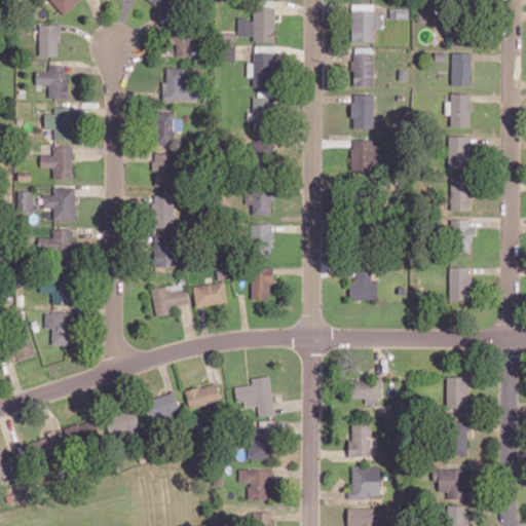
[(79,0),(50,0),(64,14),(79,0)]
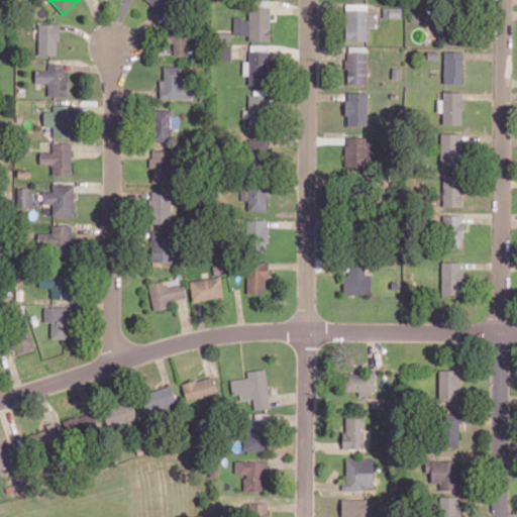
[(146,0),(163,14),(175,0),(146,0)]
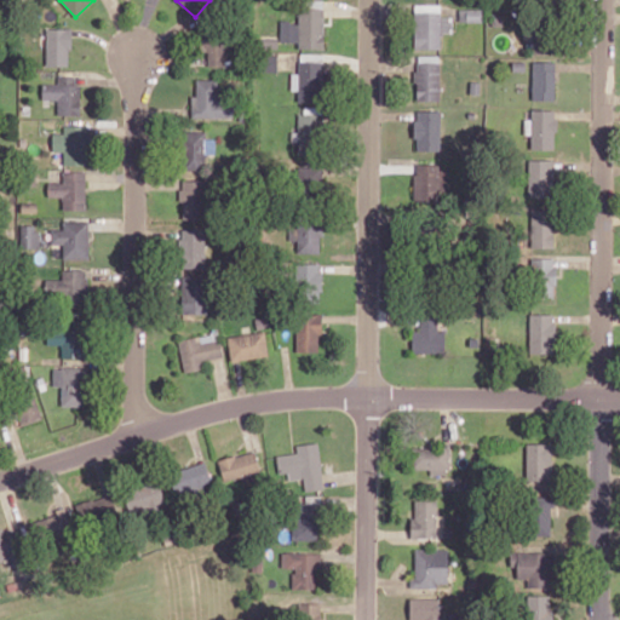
[(440,5),(415,4),(414,49),(441,49),(441,32),(453,32),(453,16),(440,16),(440,5)]
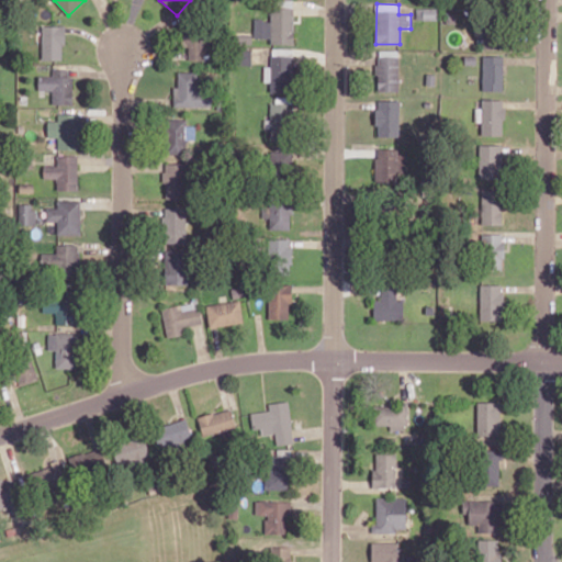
[(482,49),(501,48),(499,19),(474,20),(475,36),(482,36),(482,49)]
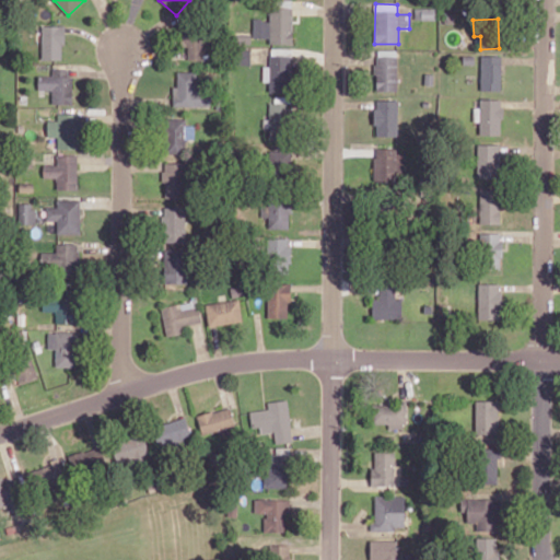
[(63,25),(42,25),(41,59),(62,59),(63,25)]
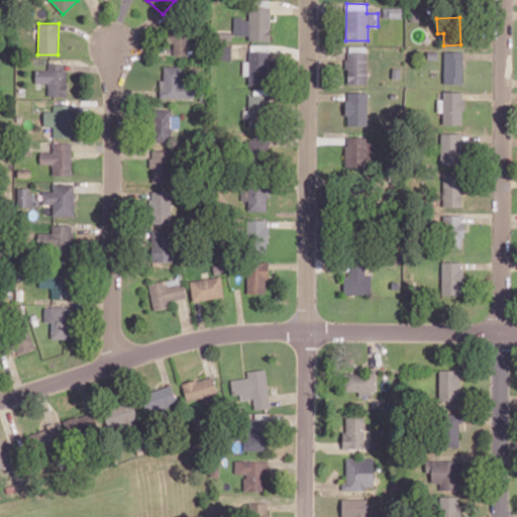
[(173,54),(191,55),(191,32),(169,31),(168,42),(174,42),(173,54)]
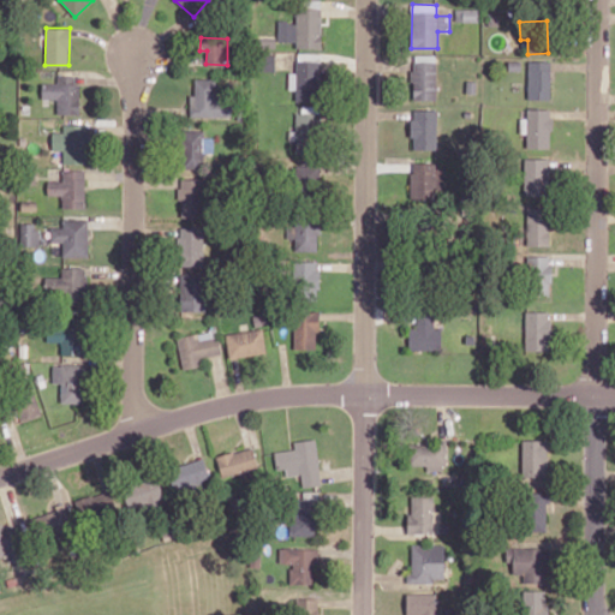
[(413,100),(436,100),(436,54),(412,55),(413,100)]
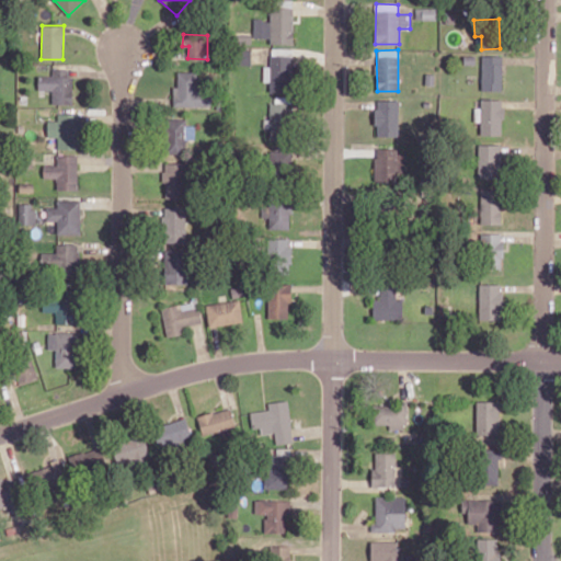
[(250,65),(251,50),(239,50),(239,65),(250,65)]
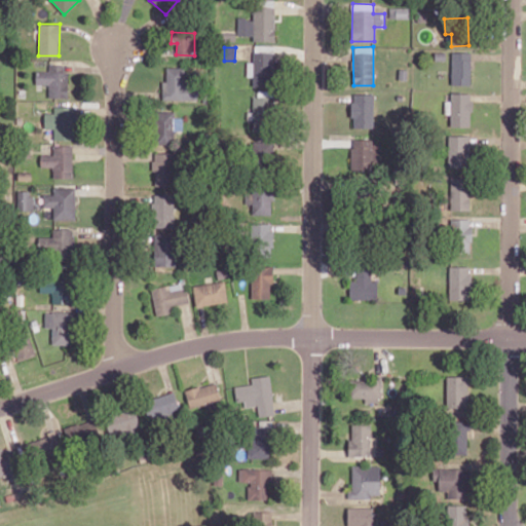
[(254,85),(274,85),(274,51),(253,51),(254,85)]
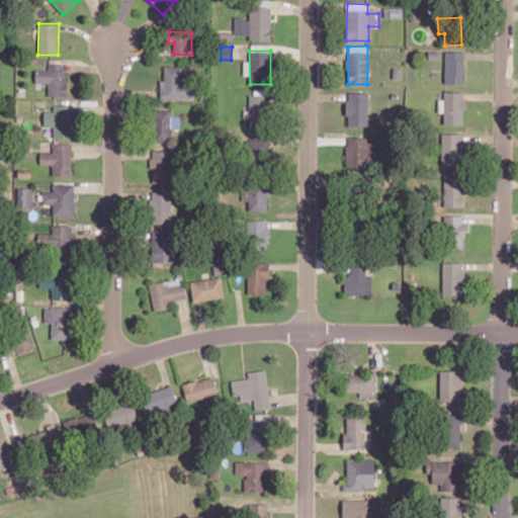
[(464,52),(445,51),(444,83),(463,84),(464,52)]
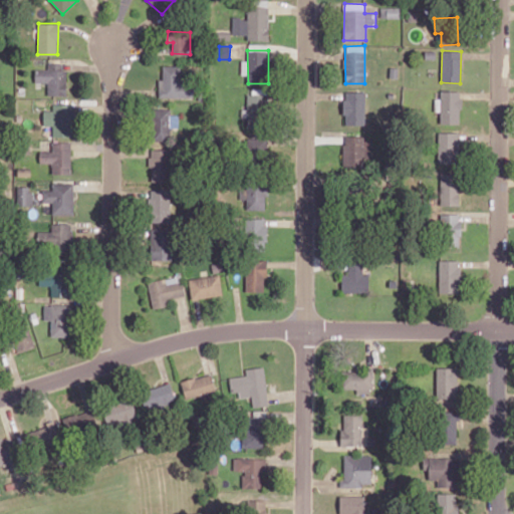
[(48,95),(66,95),(66,63),(48,63),(48,69),(35,69),(35,82),(48,82),(48,95)]
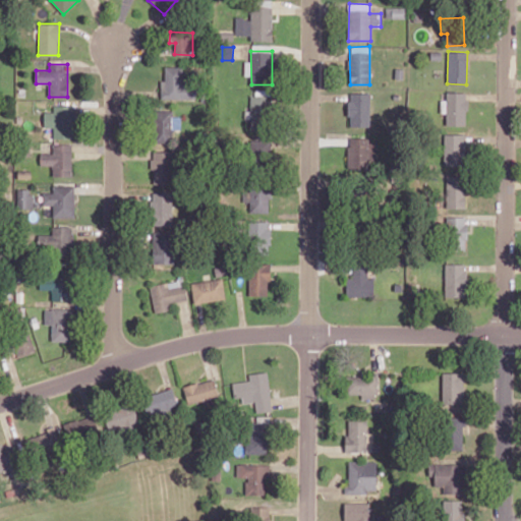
[(161,79),(161,99),(195,100),(195,88),(185,88),(186,67),(165,66),(165,79),(161,79)]
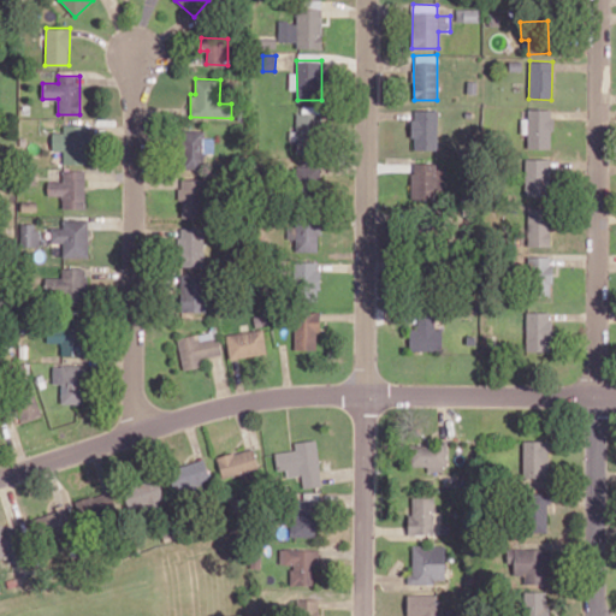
[(528,148),(552,148),(552,110),(527,108),(527,118),(521,118),(521,134),(528,134),(528,148)]
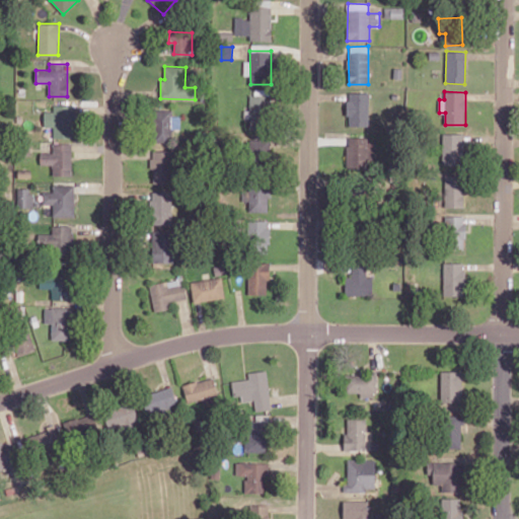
[(347,126),(368,127),(369,93),(348,92),(347,126)]
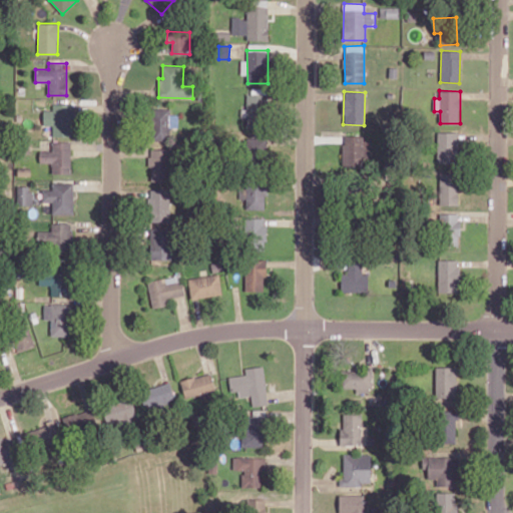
[(246,93),(246,127),(267,127),(266,93),(246,93)]
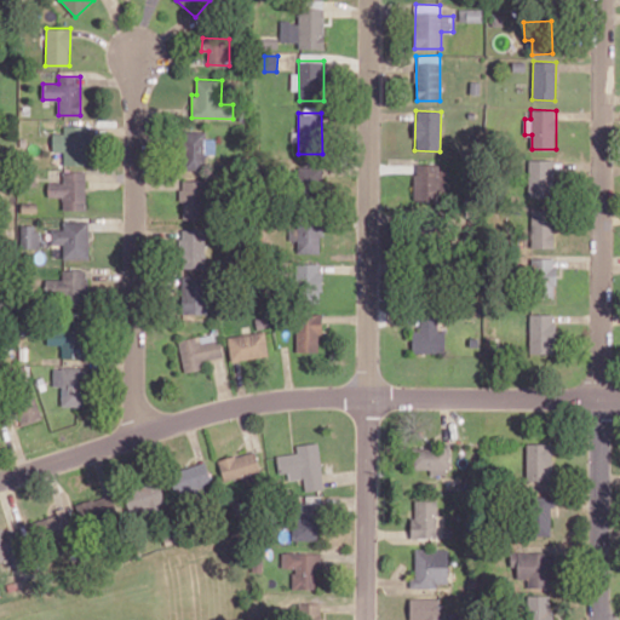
[(63,165),(87,165),(89,126),(63,125),(63,132),(53,132),(52,151),(63,151),(63,165)]
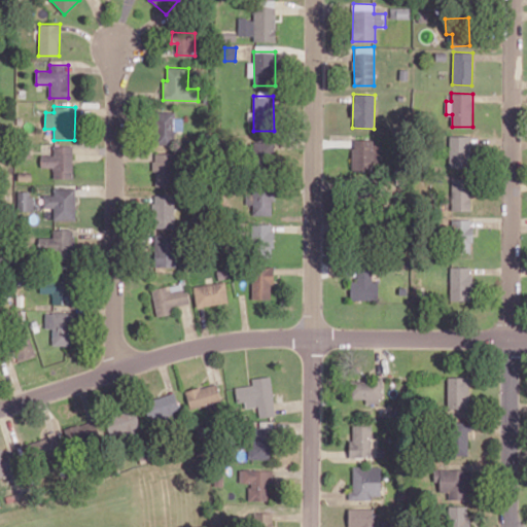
[(174,111),(156,111),(156,144),(173,144),(173,131),(183,131),(182,117),(174,117),(174,111)]
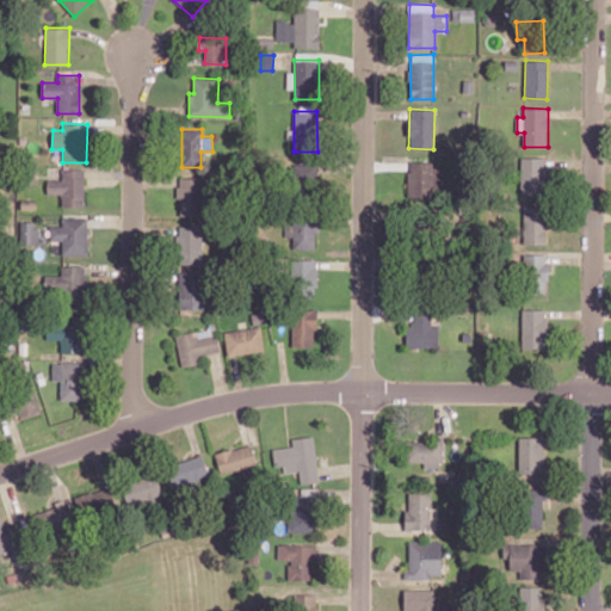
[(547,158),(522,156),(520,193),(545,195),(547,158)]
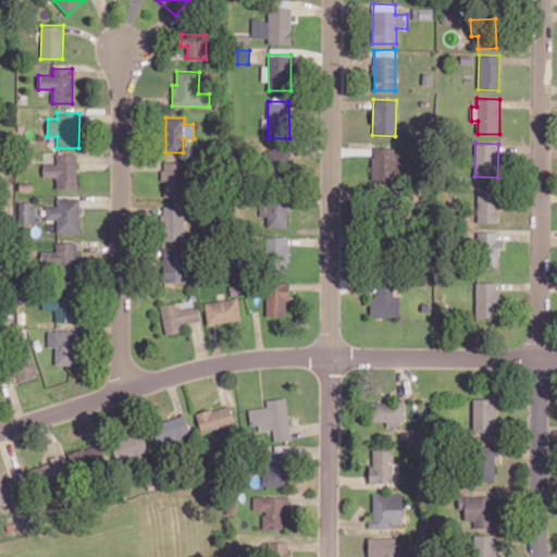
[(372,184),(397,184),(396,148),(372,148),(372,184)]
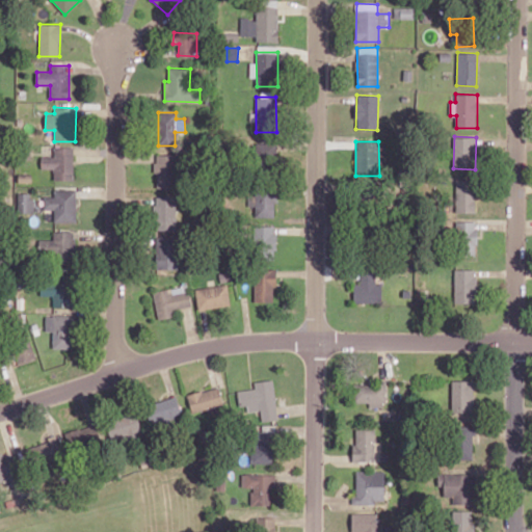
[(277,167),(276,142),(256,143),(257,168),(277,167)]
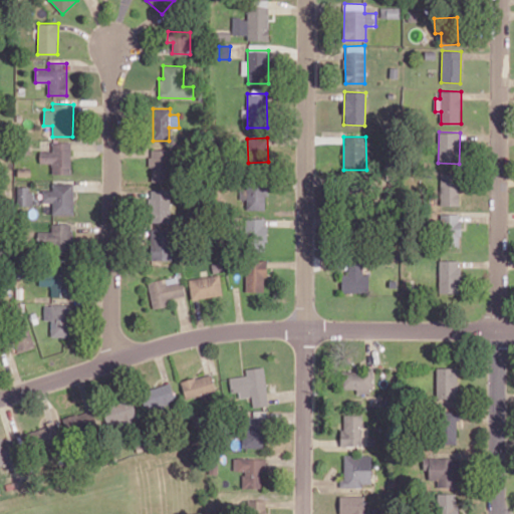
[(71,142),(52,142),(52,152),(40,151),(39,163),(52,163),(51,174),(70,174),(71,142)]
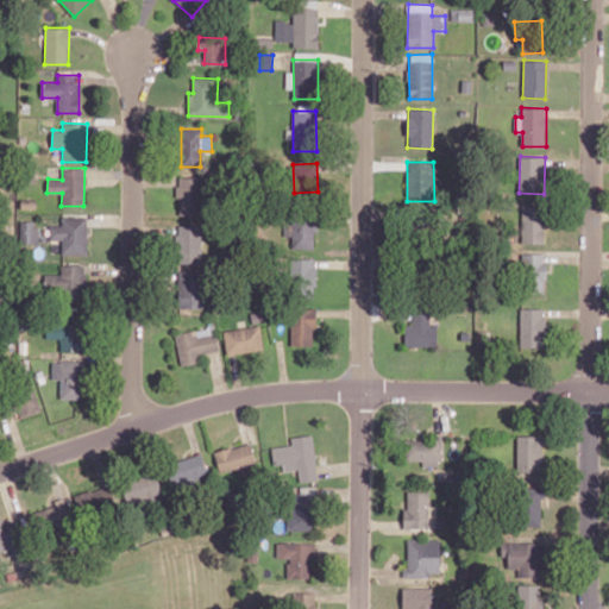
[(179,215),(201,214),(200,177),(177,177),(179,215)]
